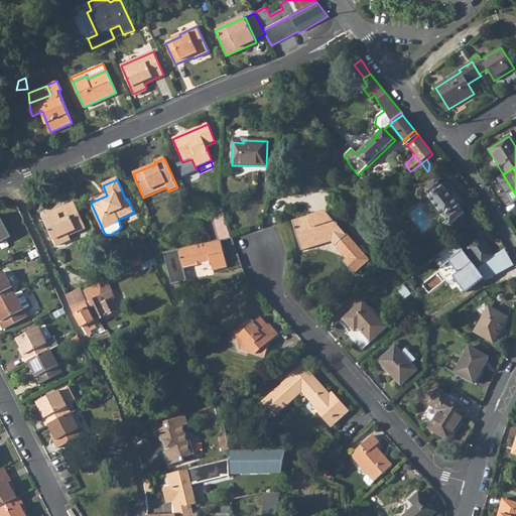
[(438,179),(423,191),(428,198),(444,219),(445,219),(450,226),(453,225),(457,231),(469,222),(464,216),(466,215),(460,207),(461,207),(443,185),(443,186),(438,179)]
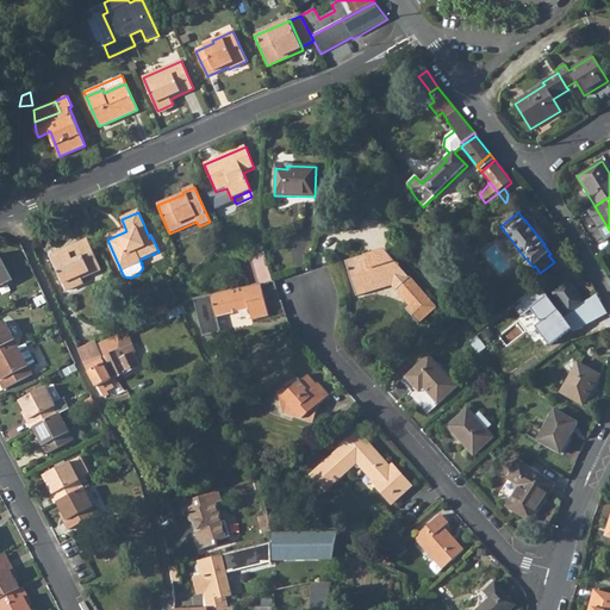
[(68,250),(51,257),(66,291),(82,284),(79,277),(100,268),(88,241),(67,249),(68,250)]
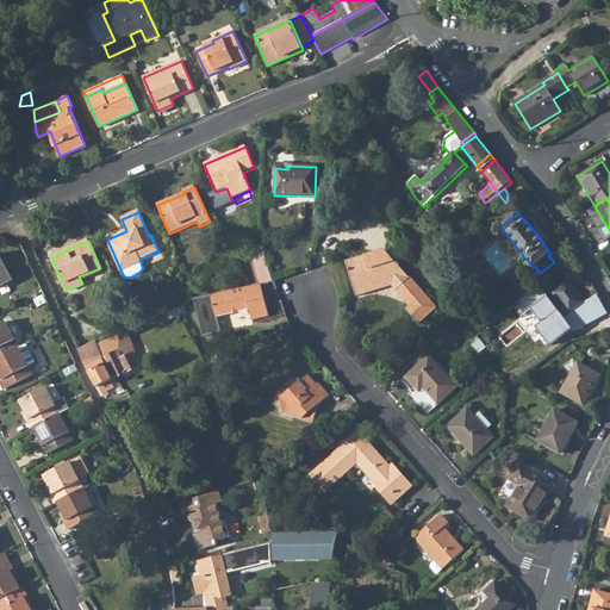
[(385,250),(346,262),(355,293),(390,284),(392,282),(396,282),(398,282),(402,286),(398,290),(412,306),(408,311),(418,323),(435,307),(385,250)]
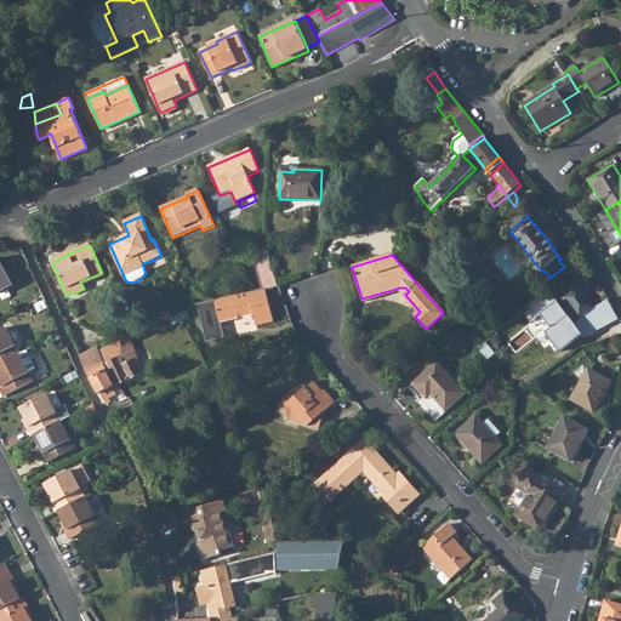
[(269,257),(256,261),(265,290),(267,289),(277,286),(272,269),(274,268),(272,258),(269,258),(269,257)]
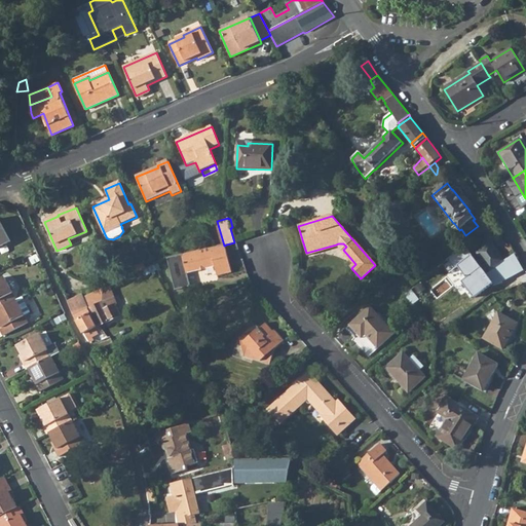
[(0,247),(10,241),(0,221),(0,247)]
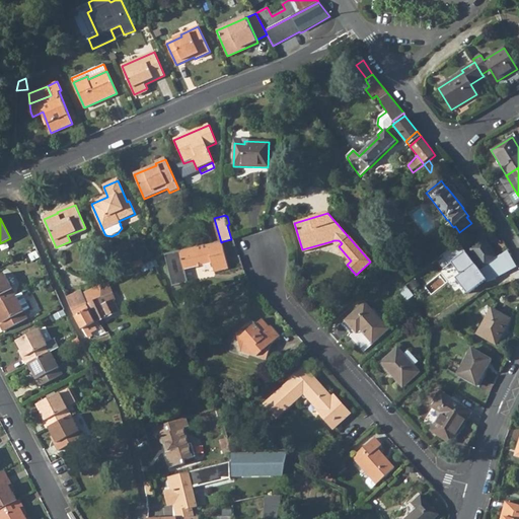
[(485,236),(469,248),(484,269),(498,257),(485,236)]
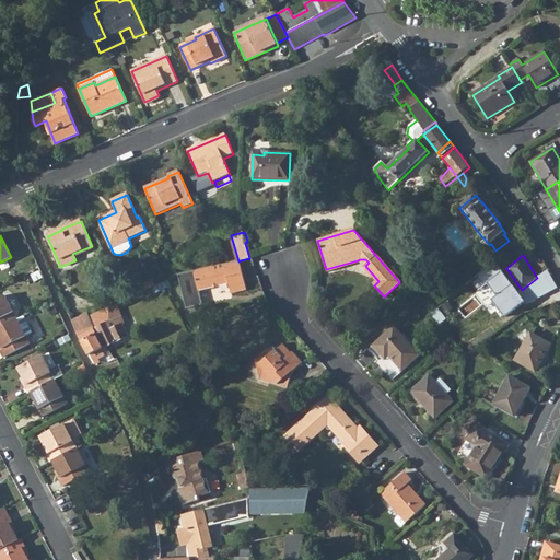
[(326,269),(327,272),(362,263),(365,266),(369,263),(365,259),(363,259),(360,259),(358,260),(326,269)]
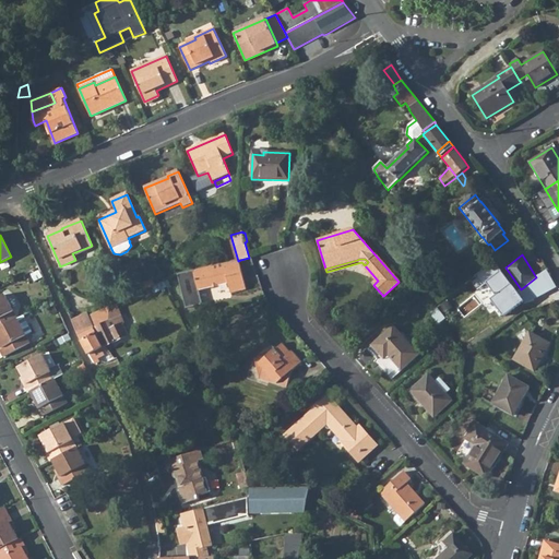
[(200,290),(213,287),(213,288),(219,287),(219,285),(229,283),(232,294),(241,292),(248,289),(240,260),(238,261),(227,262),(178,273),(177,274),(187,309),(203,305),(200,290)]
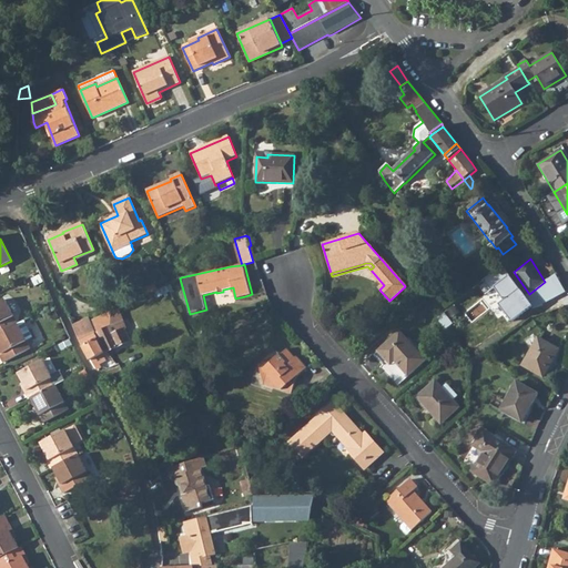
[(503,266),(495,272),(488,277),(496,287),(476,301),(487,315),(520,291),(503,266)]
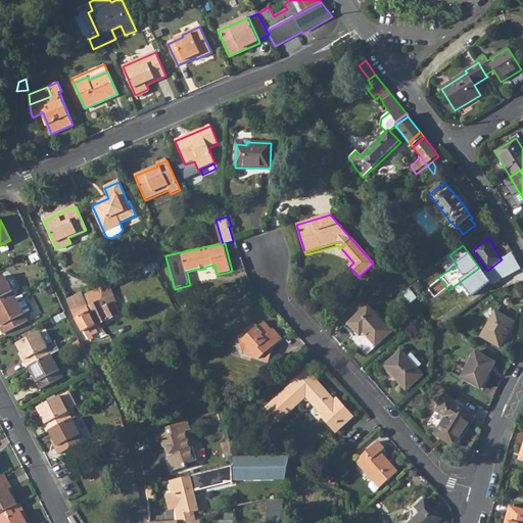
[(483,273),(491,284),(515,274),(522,268),(513,252),(505,257),(502,259),(487,271),(483,273)]
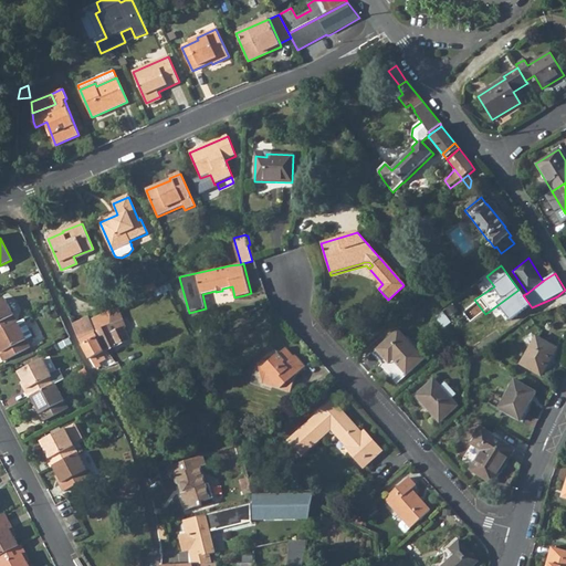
[(473,287),(475,291),(486,282),(484,279),(473,287)]
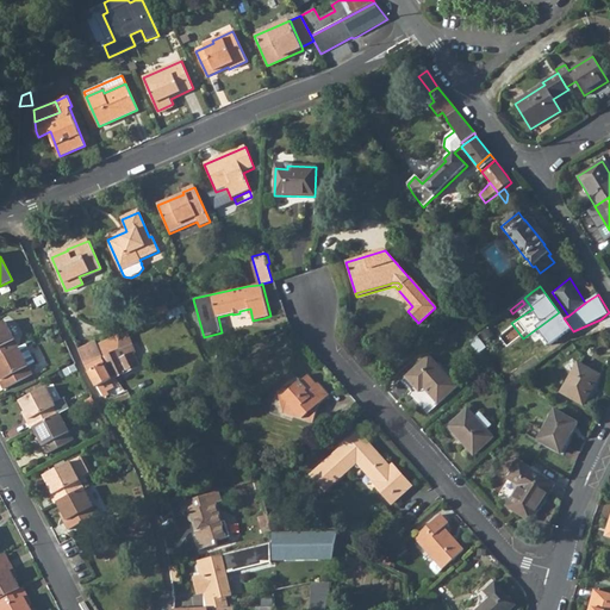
[(155,311),(157,317),(165,313),(168,312),(166,306),(155,311)]
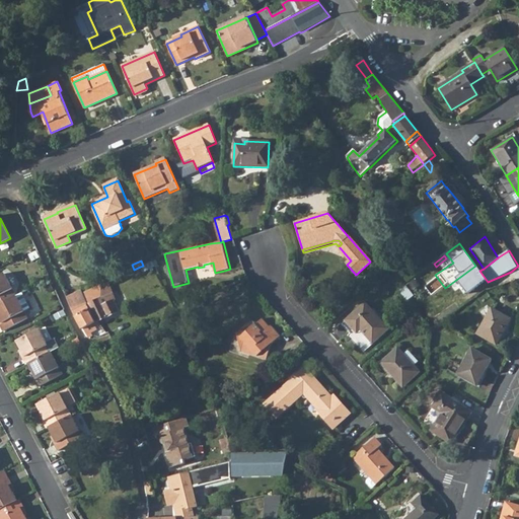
[(143,266),(140,267),(143,274),(155,267),(152,261),(143,266)]
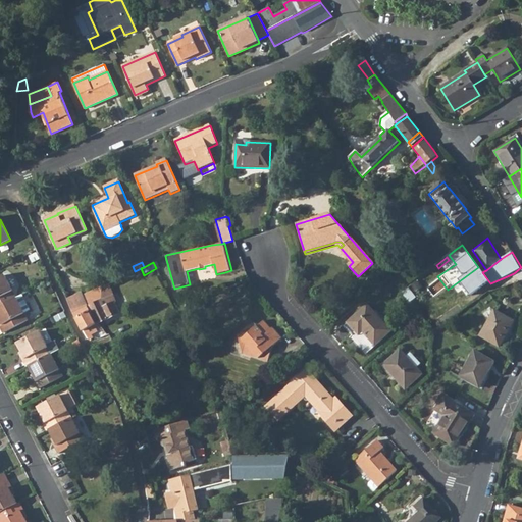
[(4,275),(0,277),(0,306),(16,298),(4,275)]
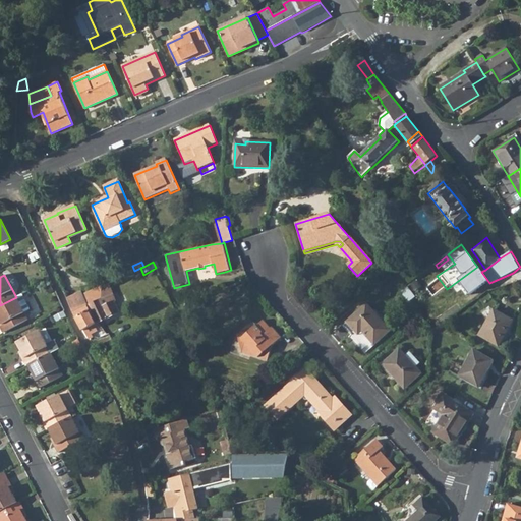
[(430,281),(441,294),(447,289),(437,276),(430,281)]
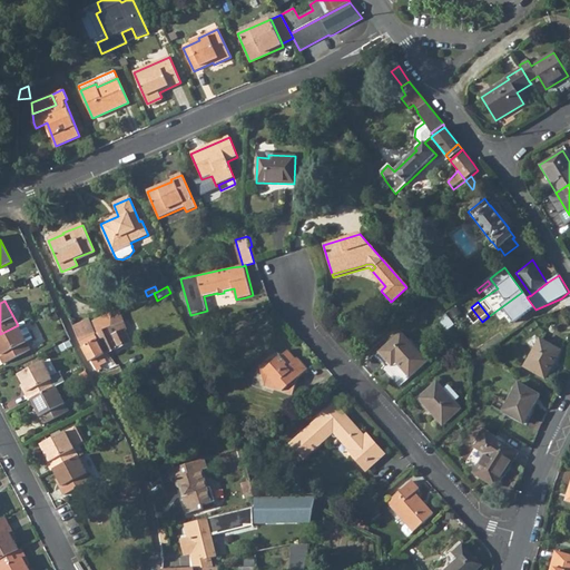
[(108,354),(130,343),(125,331),(127,330),(124,321),(119,311),(110,314),(112,327),(110,328),(99,333),(108,354)]
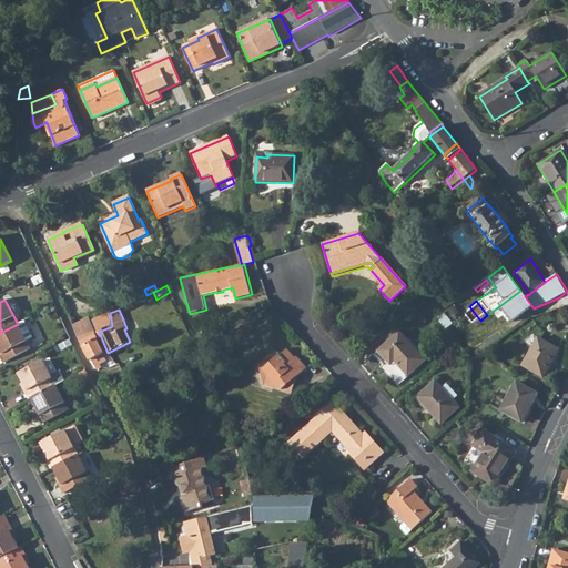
[(110,312),(90,321),(95,333),(99,332),(110,327),(112,326),(110,313),(110,312)]
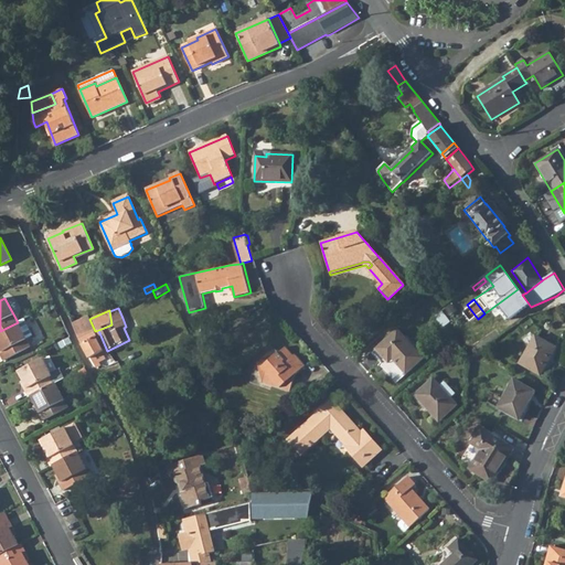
[(72,323),(78,339),(95,331),(89,319),(88,316),(72,323)]
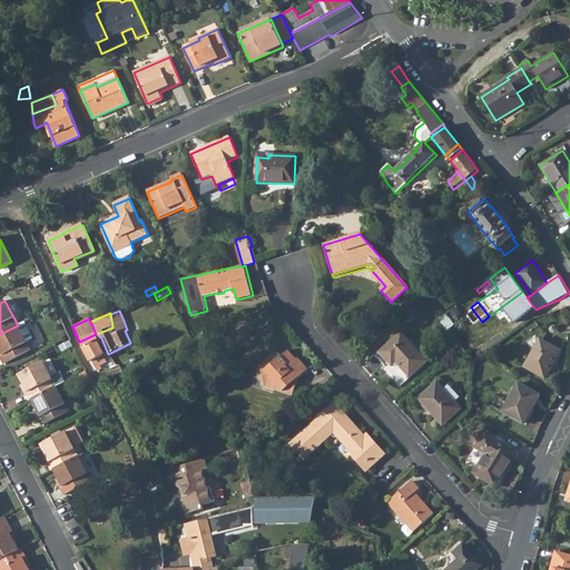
[(18,325),(27,342),(33,338),(25,322),(18,325)]
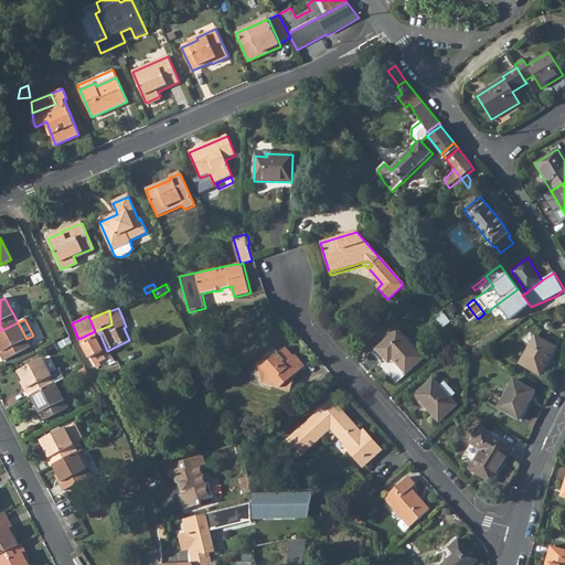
[(18,322),(0,331),(0,348),(2,352),(0,352),(0,353),(3,361),(31,347),(27,339),(18,322)]
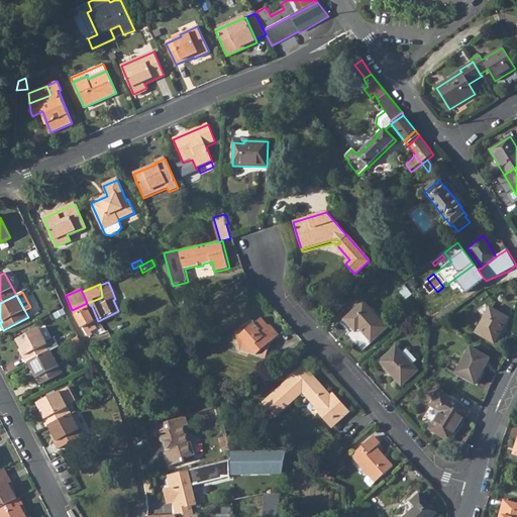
[(98,321),(90,302),(87,303),(72,310),(83,328),(94,323),(98,321)]
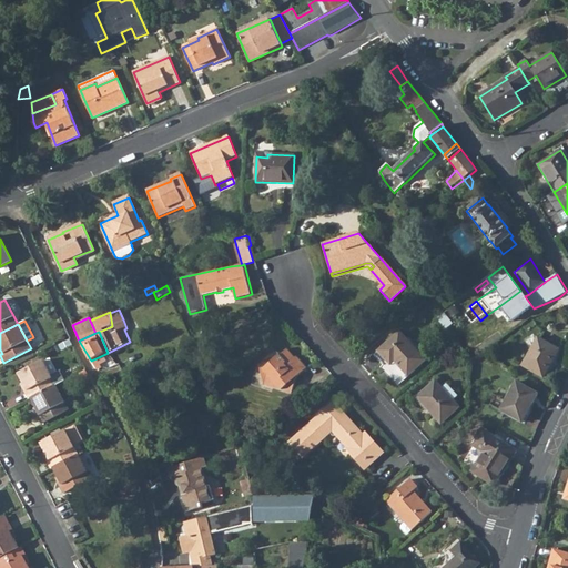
[(401,332),(378,352),(388,362),(392,358),(395,362),(408,376),(427,361),(401,332)]
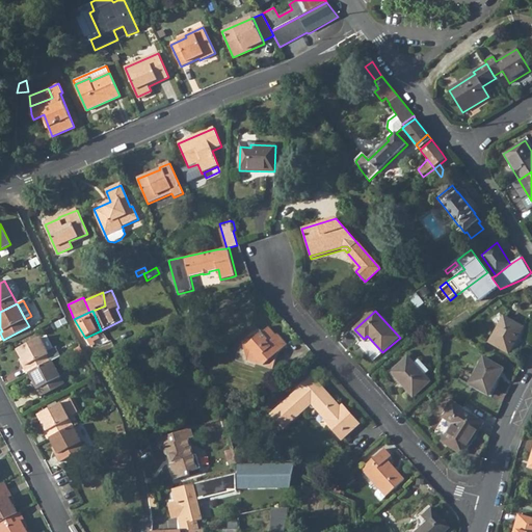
[(503,316),(488,343),(508,354),(516,341),(514,340),(522,326),(503,316)]
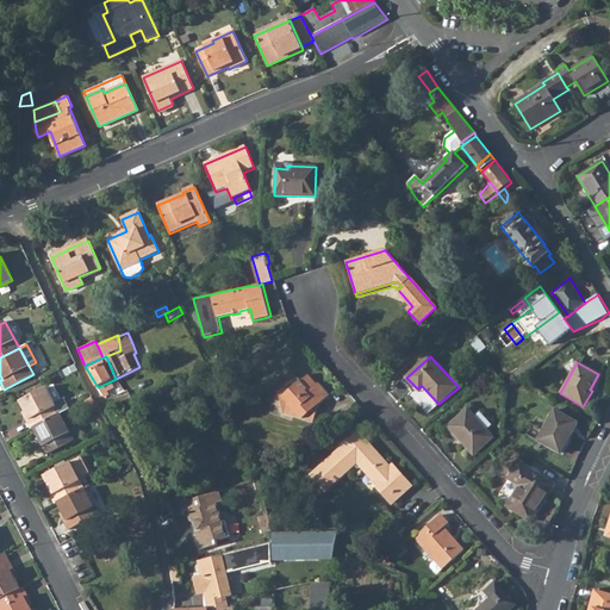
[(62,371),(66,378),(78,372),(74,365),(62,371)]
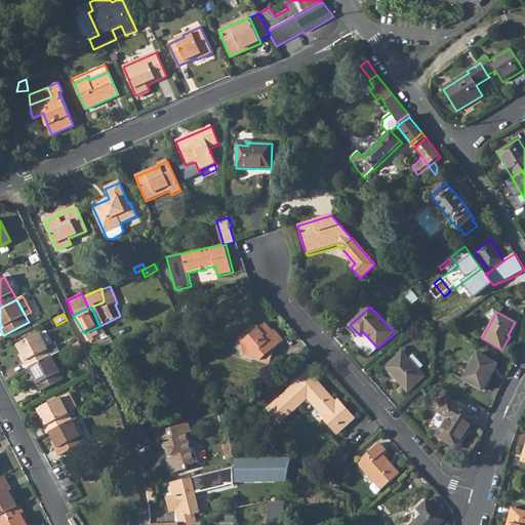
[(110,330),(114,340),(132,331),(128,323),(110,330)]
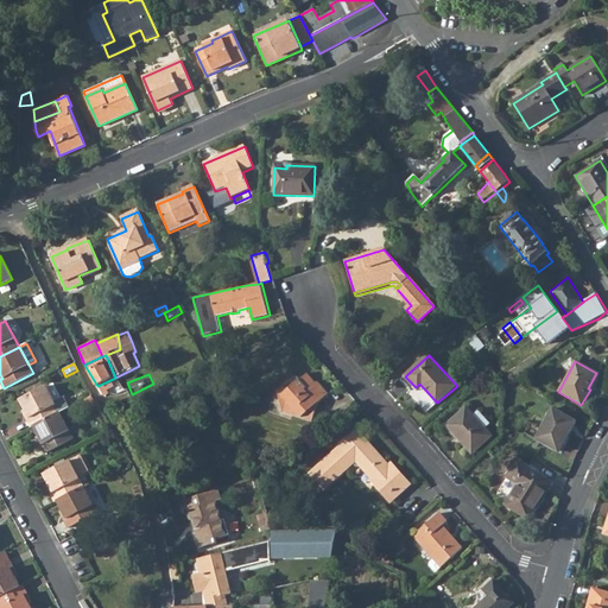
[(292,386),(279,390),(282,401),(280,401),(283,412),(283,411),(293,415),(293,416),(312,422),(318,403),(328,393),(317,381),(315,382),(308,374),(299,381),(298,380),(292,386)]
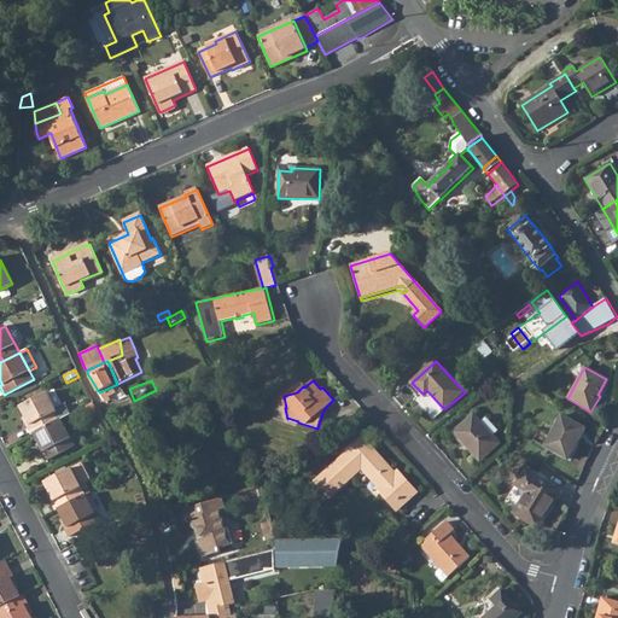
[(99,392),(103,398),(109,396),(116,392),(112,386),(99,392)]
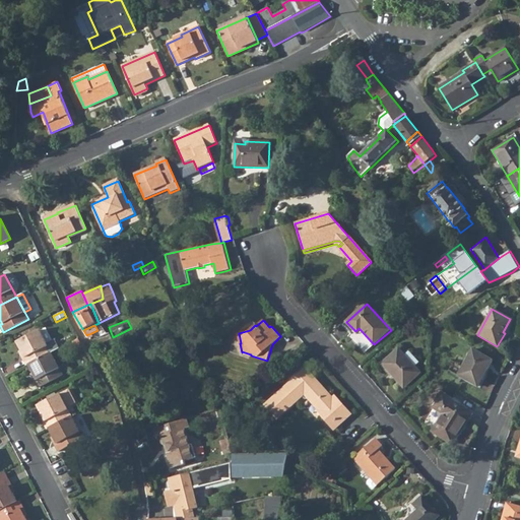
[(113,337),(109,327),(104,330),(107,333),(109,333),(111,338),(113,337)]
